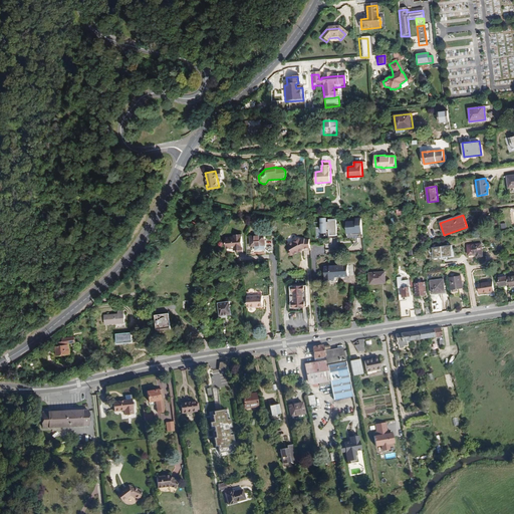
[(362,234),(361,218),(356,218),(356,221),(346,221),(347,233),(351,232),(357,232),(357,234),(362,234)]
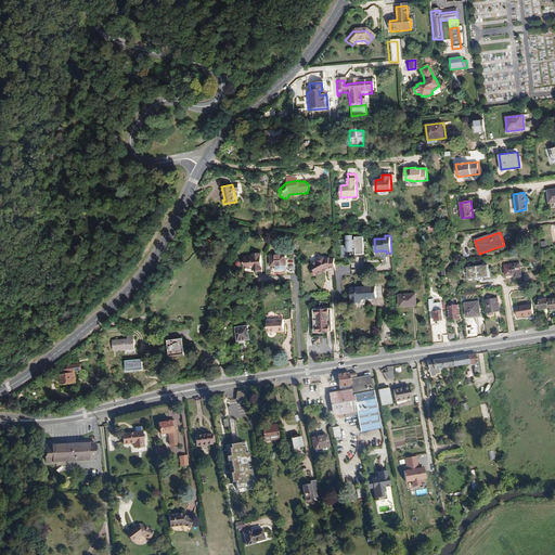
[(365,254),(363,237),(357,237),(357,240),(352,240),(352,237),(347,237),(348,250),(353,250),(353,249),(358,249),(358,254),(365,254)]
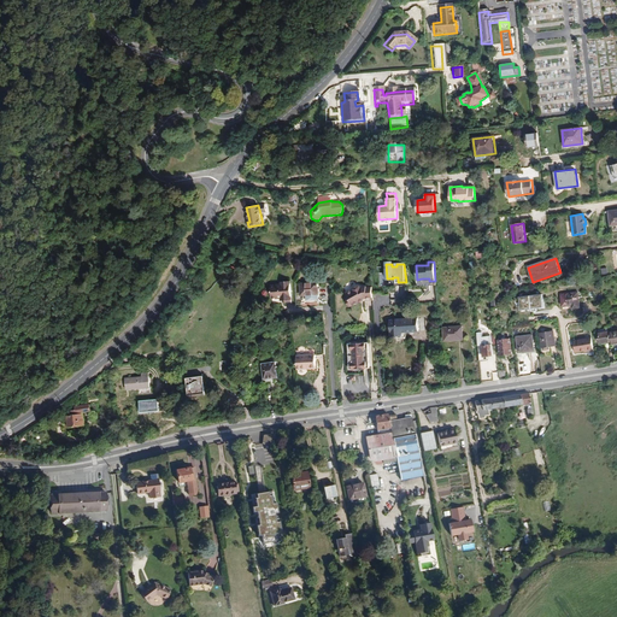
[(292,299),(291,281),(282,282),(282,286),(271,286),(272,298),(277,298),(282,298),(282,297),(286,297),(286,300),(292,299)]
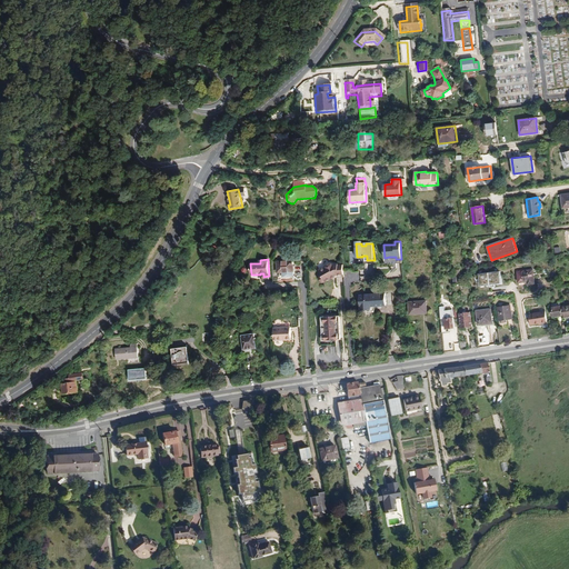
[(295,276),(293,260),(277,261),(277,273),(279,282),(295,281),(295,278),(293,277),(295,276)]
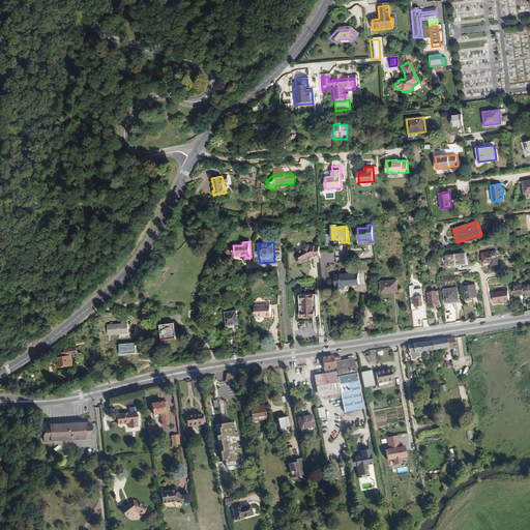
[(319,257),(318,247),(314,247),(314,246),(310,247),(308,247),(307,246),(305,246),(303,247),(302,249),(296,253),(298,258),(297,259),(296,261),(298,264),(300,264),(301,263),(302,264),(308,260),(313,257),(319,257)]
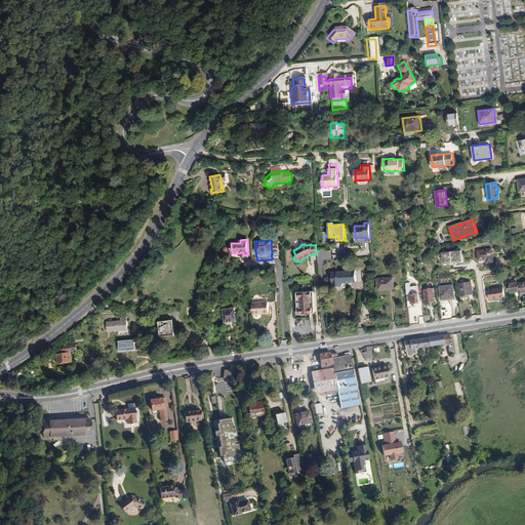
[(493,261),(492,249),(477,250),(479,260),(487,259),(487,263),(493,261)]
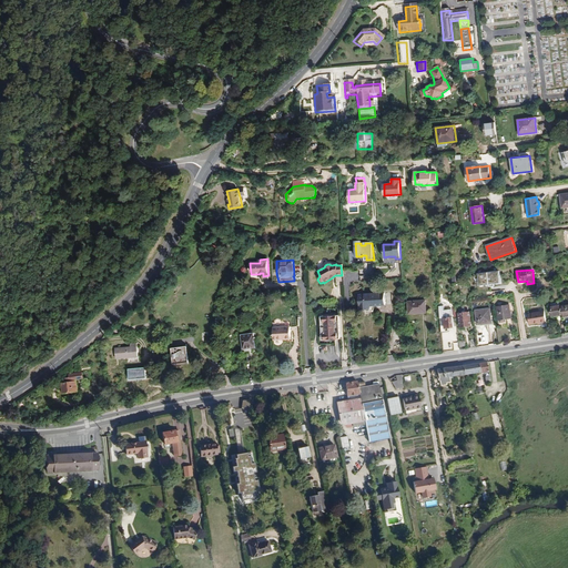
[(500,283),(499,271),(488,273),(490,284),(500,283)]
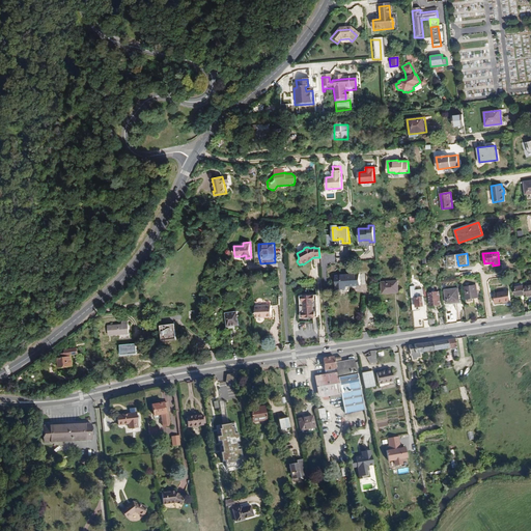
[(458,266),(456,255),(444,256),(445,261),(448,261),(449,267),(458,266)]
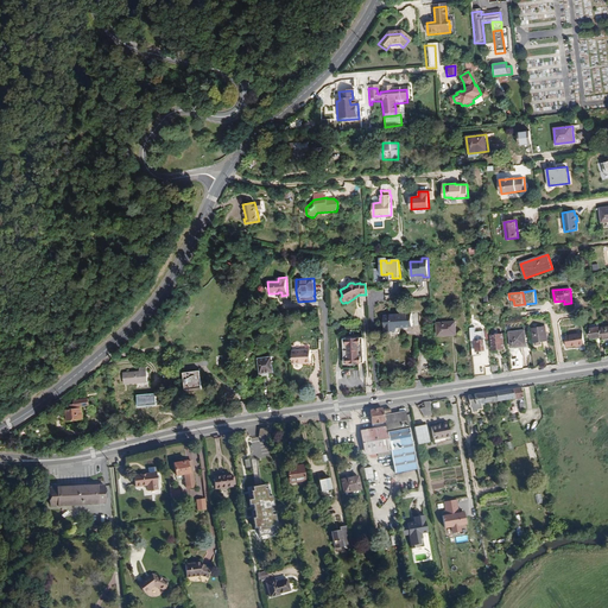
[(385,316),(385,331),(397,331),(397,328),(412,327),(411,314),(385,316)]
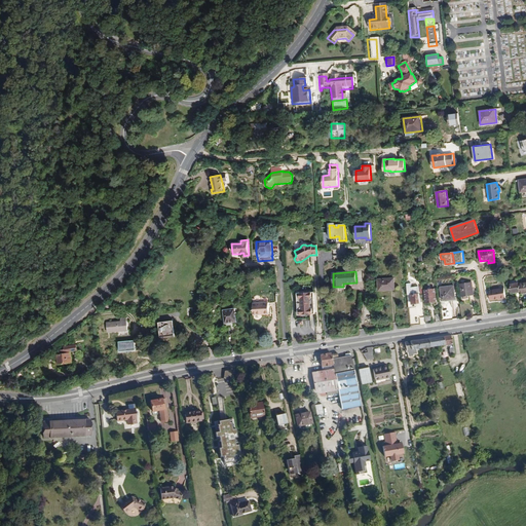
[(395,287),(393,278),(378,279),(379,291),(388,290),(387,288),(395,287)]
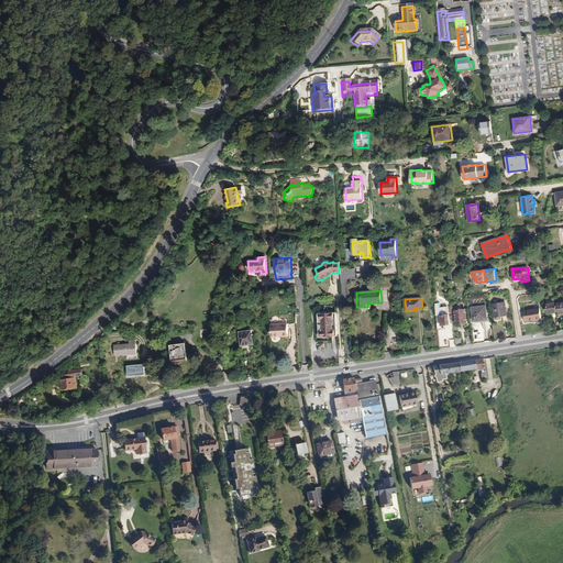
[(507,316),(505,302),(500,304),(497,304),(493,305),(495,318),(501,317),(507,316)]
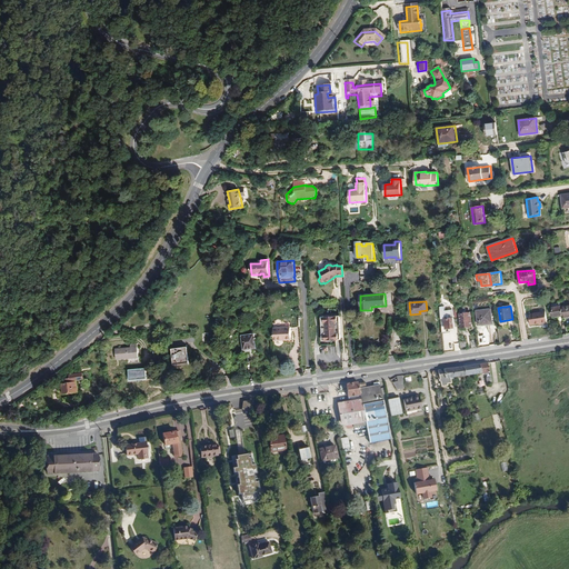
[(562,306),(551,307),(552,317),(563,316),(565,318),(568,317),(568,306),(562,307),(562,306)]
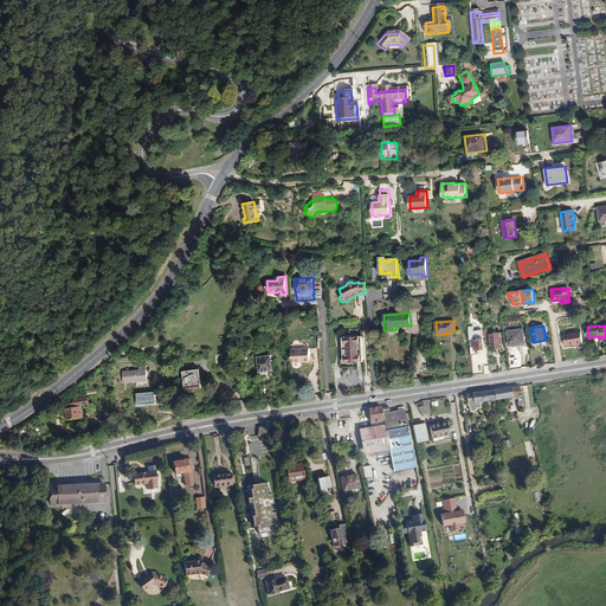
[(508,331),(509,347),(524,345),(523,329),(508,331)]
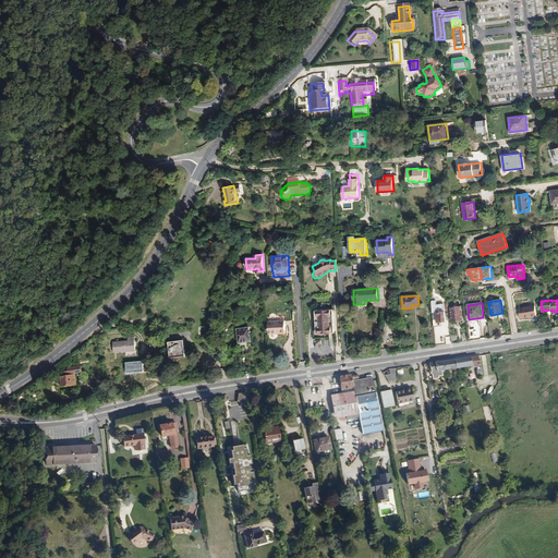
[(536,316),(535,305),(519,307),(521,318),(536,316)]
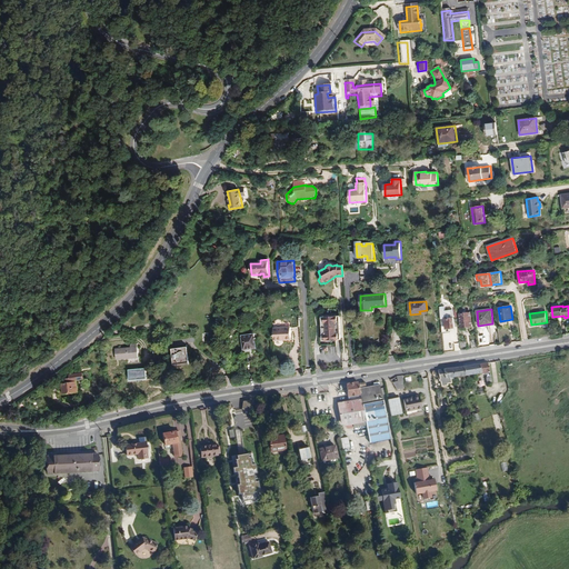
[(459,315),(460,328),(472,327),(470,312),(459,315)]
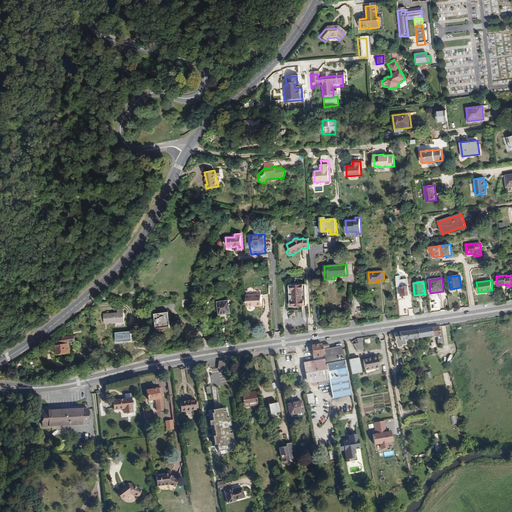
[(127,291),(126,285),(112,287),(112,294),(127,291)]
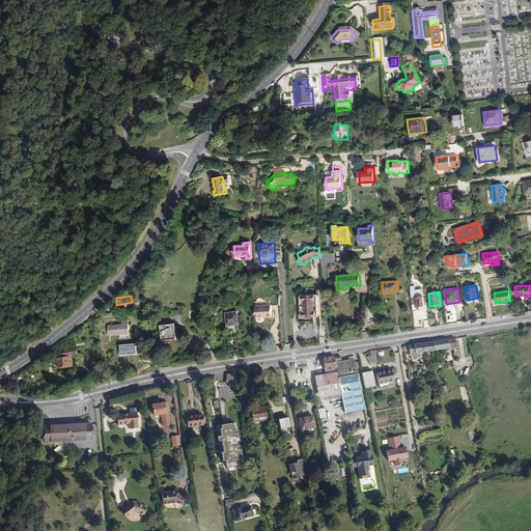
[(280,305),(279,296),(268,297),(268,305),(256,306),(256,317),(272,317),(272,305),(280,305)]
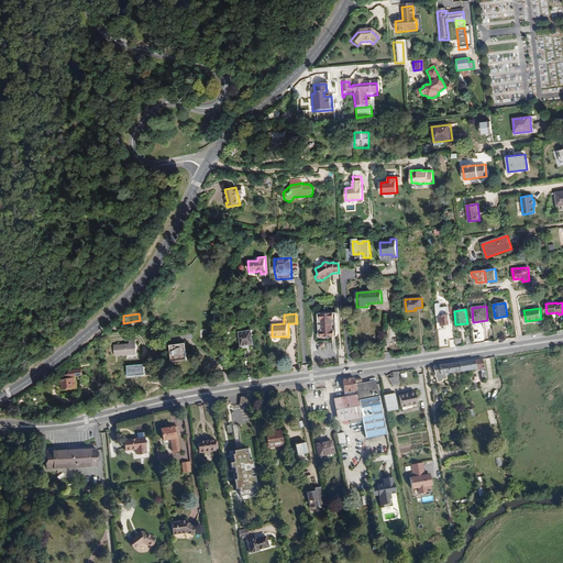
[(339,338),(337,313),(319,316),(321,339),(339,338)]
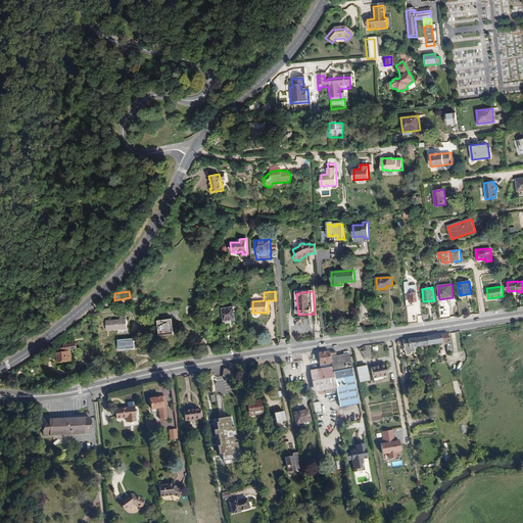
[(409,293),(410,302),(418,301),(417,292),(409,293)]
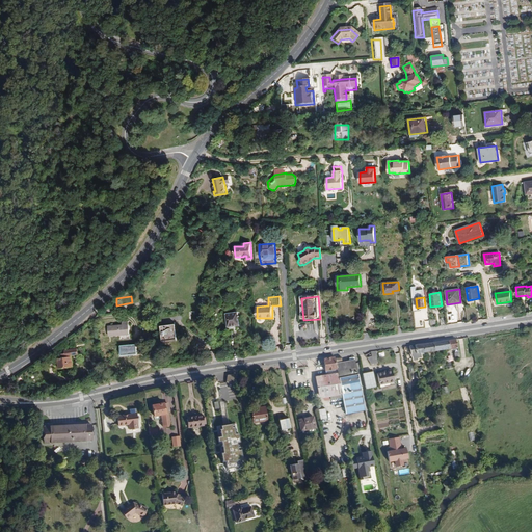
[(240,325),(238,312),(227,314),(228,327),(236,326),(240,325)]
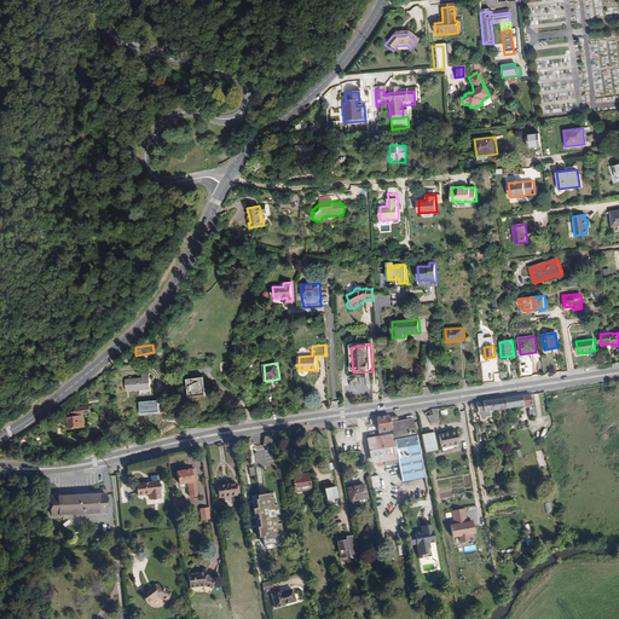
[(143,377),(126,380),(127,391),(151,388),(150,374),(143,374),(143,377)]
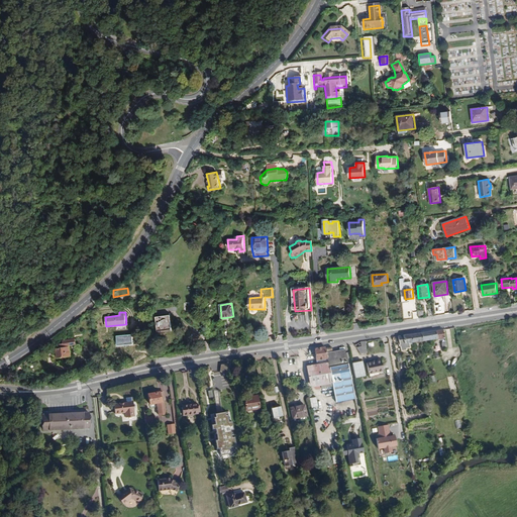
[(172,328),(170,315),(157,317),(159,330),(172,328)]
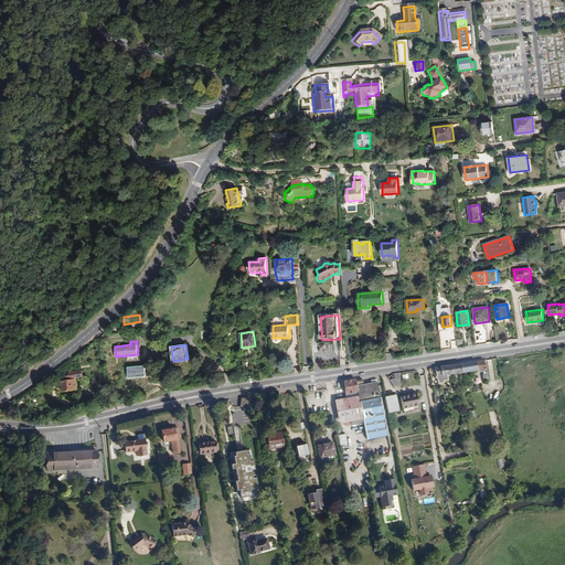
[(487,370),(483,361),(460,364),(461,372),(477,370),(477,371),(487,370)]
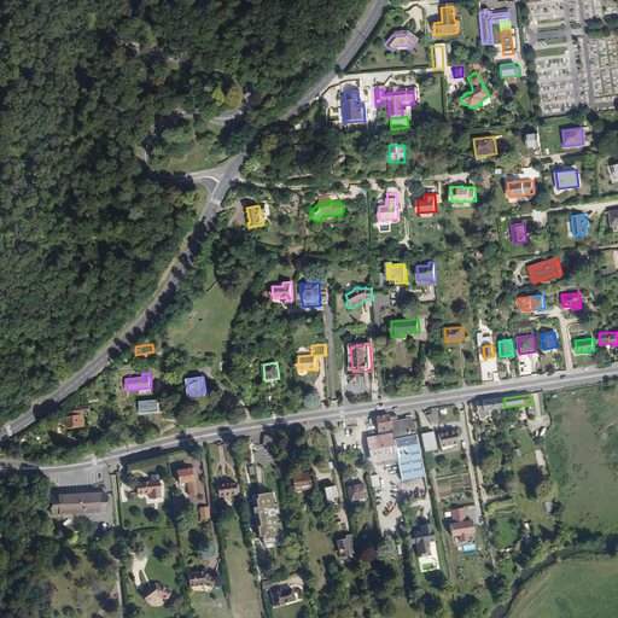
[(505,407),(503,398),(476,402),(479,420),(485,419),(485,417),(490,417),(489,409),(505,407)]
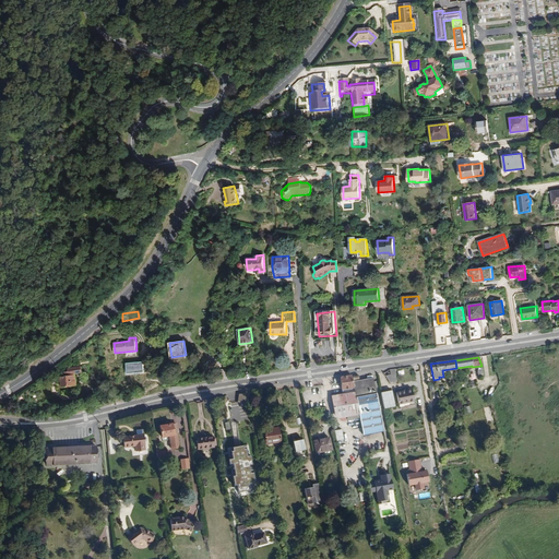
[(144,361),(128,363),(128,372),(145,371),(144,361)]
